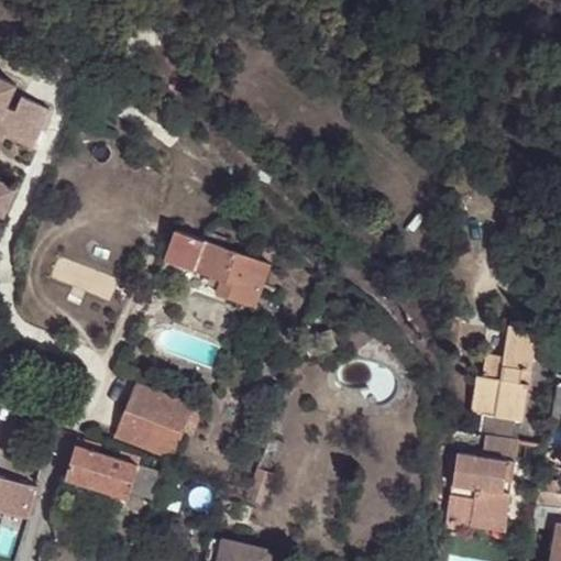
[(0,76),(0,215),(11,220),(24,193),(0,180),(0,165),(13,139),(41,152),(58,112),(30,99),(23,113),(14,109),(24,88),(0,76)]
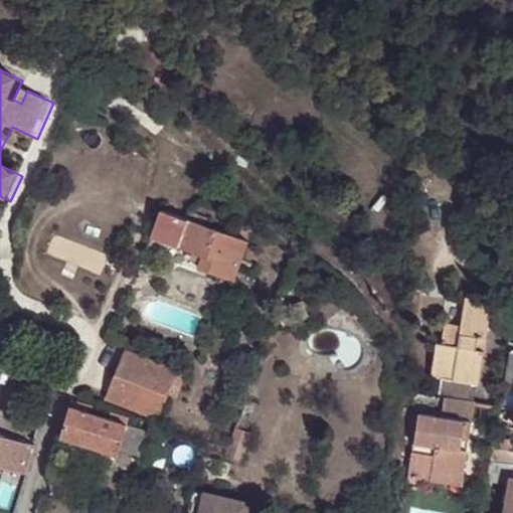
[(197,268),(233,280),(248,240),(162,211),(152,239),(200,255),(197,268)]
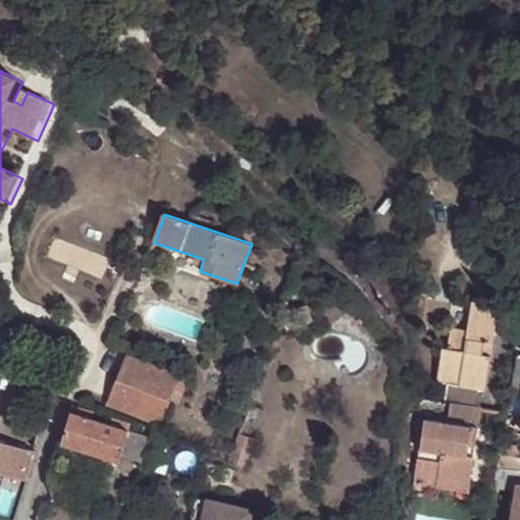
[(443,404),(449,405),(478,410),(479,394),(484,394),(496,308),(470,303),(465,332),(449,330),(446,353),(439,351),(435,385),(445,387),(443,404)]
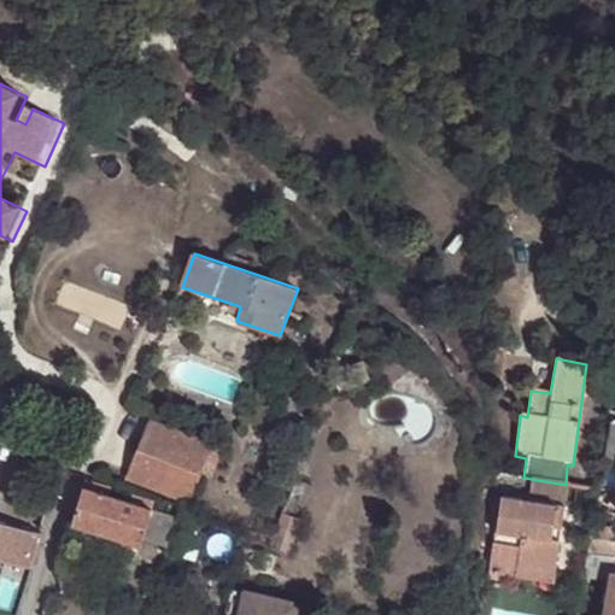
[(154,423),(142,452),(200,474),(214,479),(223,451),(154,423)]
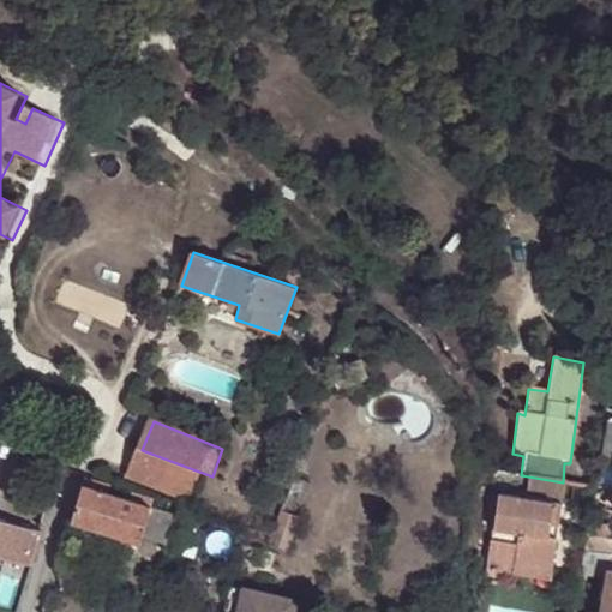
[(199,472),(142,450),(132,479),(189,499),(199,472)]
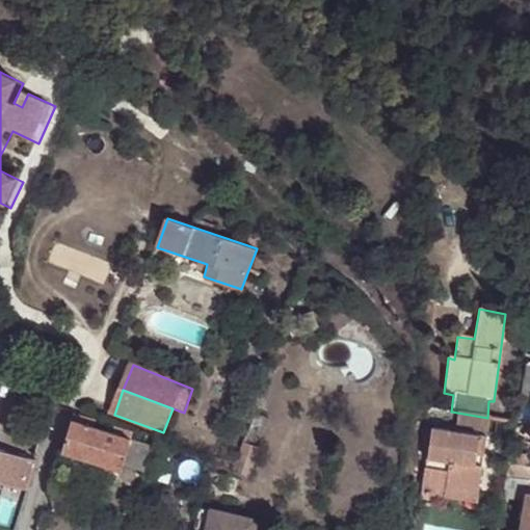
[(487,418),(457,413),(453,432),(430,429),(421,496),(475,504),(487,418)]
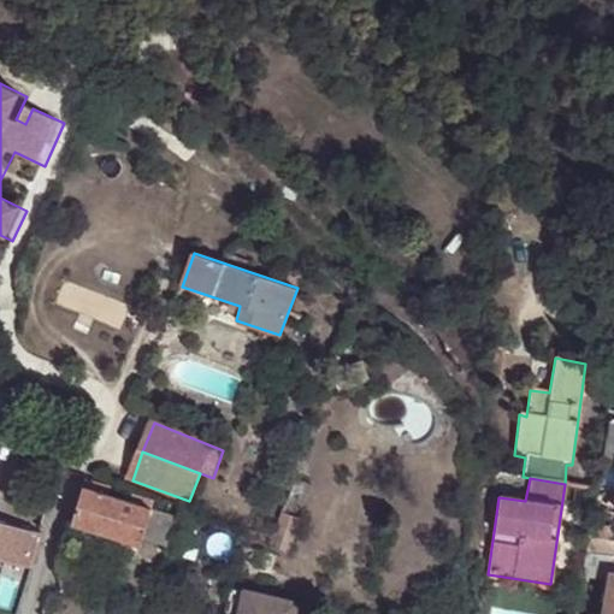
[(154,511),(86,489),(76,524),(142,547),(147,537),(154,511)]
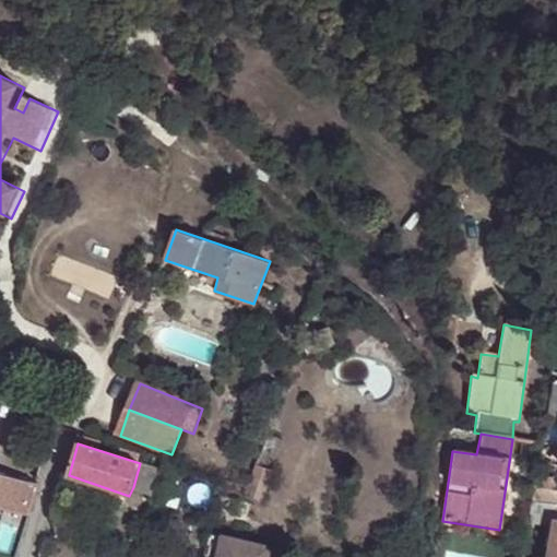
[(140,463),(133,487),(147,490),(154,467),(140,463)]
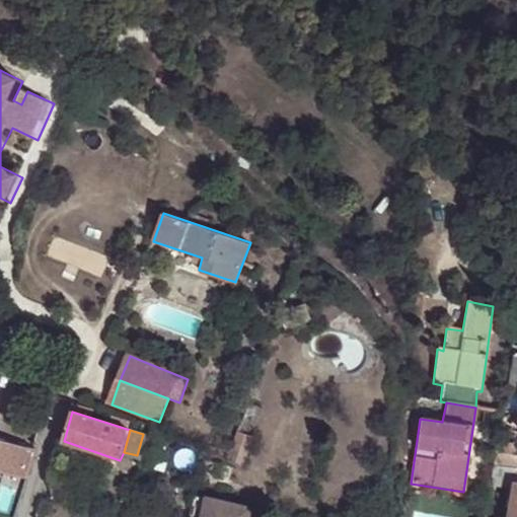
[(0,469),(25,477),(32,450),(0,439),(0,469)]
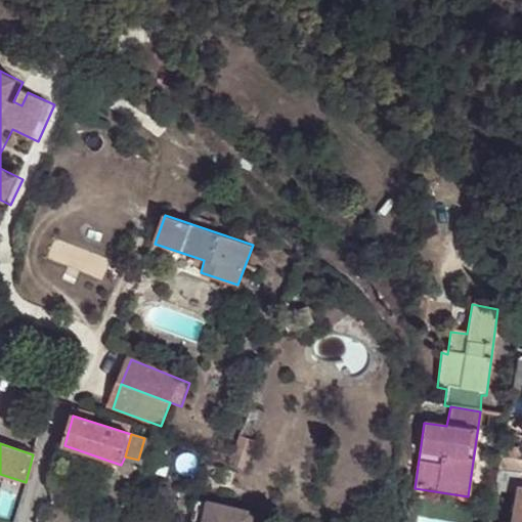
[(506,447),(505,459),(519,461),(520,449),(506,447)]
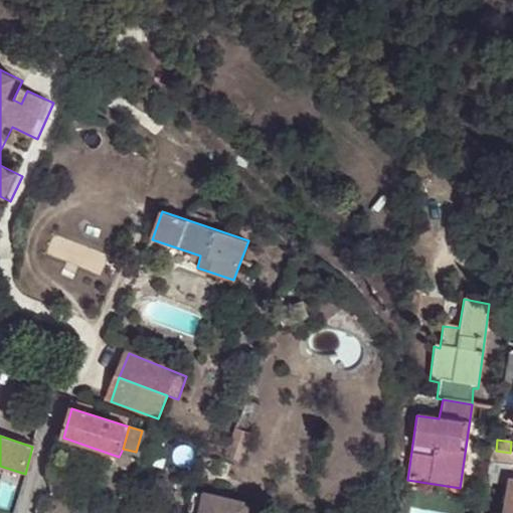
[(512,479),(511,479),(505,512),(512,512),(512,453),(510,453),(496,451),(493,469),(512,471),(512,479)]
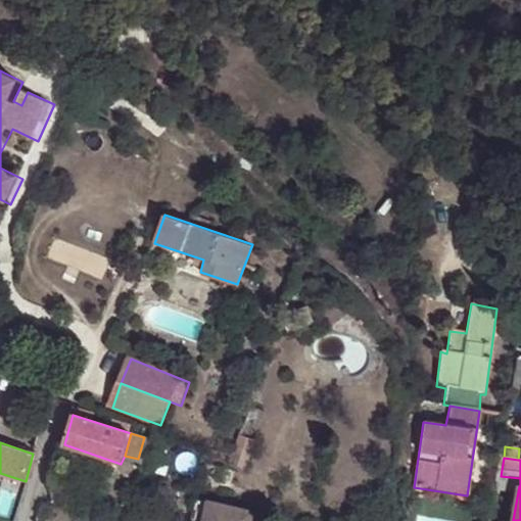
[(206,520),(210,506),(197,503),(193,520),(206,520)]
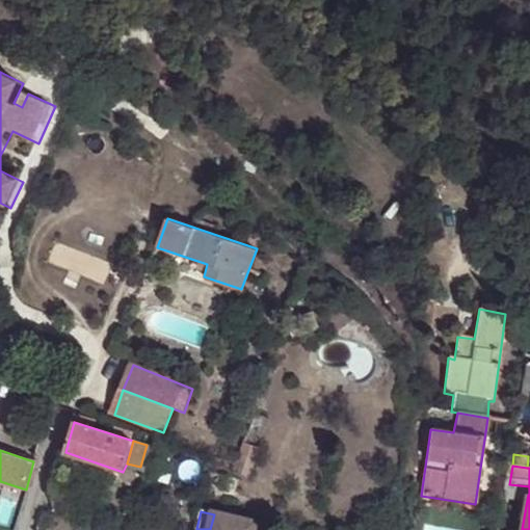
[(214,514),(210,529),(257,529),(258,524),(214,514)]
